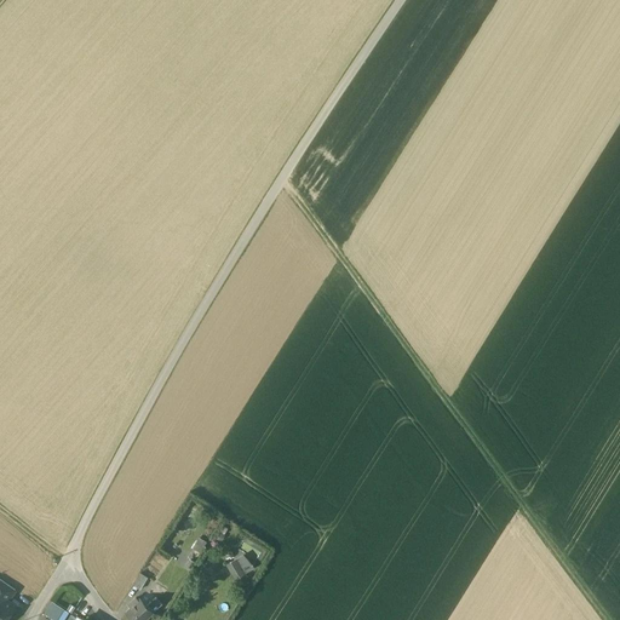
[(201,552),(207,540),(199,537),(193,547),(201,552)]
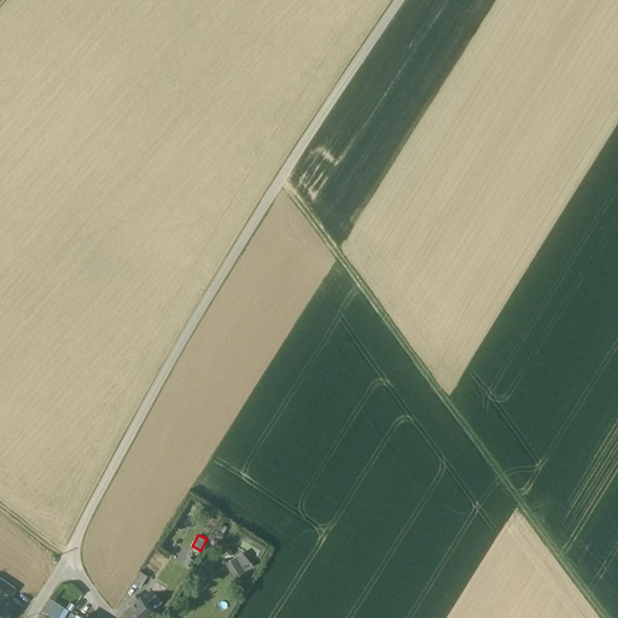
[(261,552),(243,540),(237,548),(256,560),(261,552)]
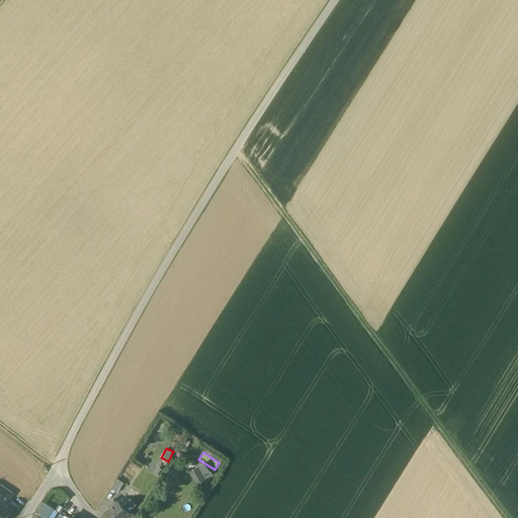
[(202,469),(198,470),(197,468),(192,471),(194,476),(192,477),(196,484),(203,479),(202,478),(205,476),(202,469)]
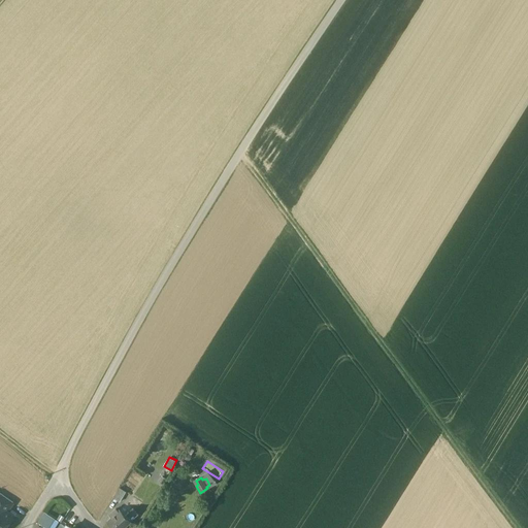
[(127,493),(120,489),(113,499),(121,503),(127,493)]
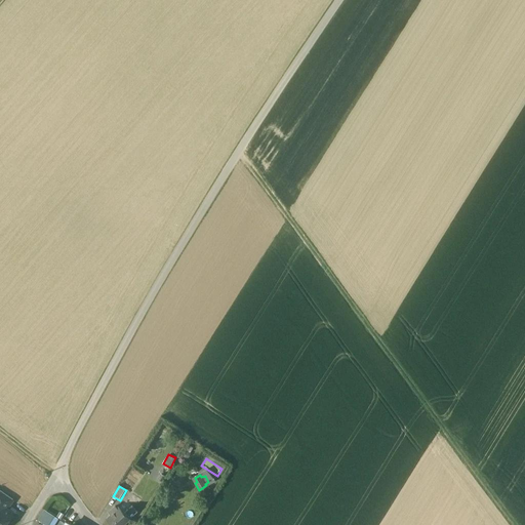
[(13,499),(0,490),(0,505),(6,510),(13,499)]
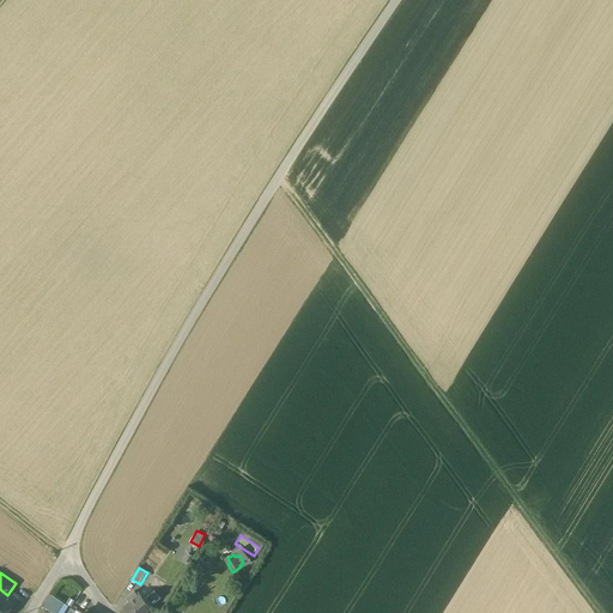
[(149,584),(140,594),(151,606),(161,598),(149,584)]
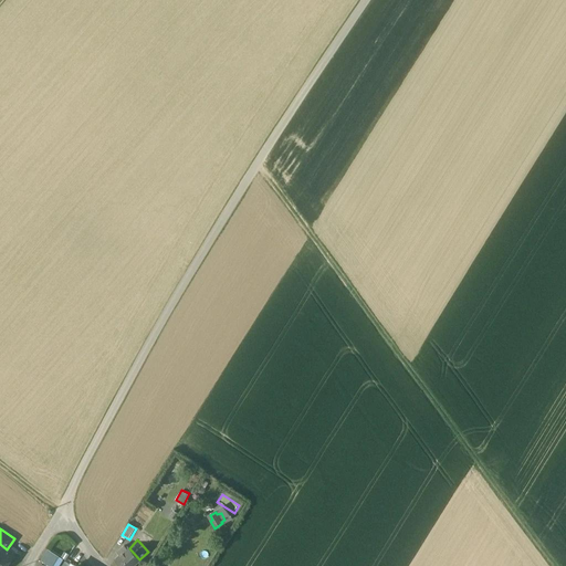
[(0,565),(2,565),(12,553),(7,549),(0,544),(0,565)]
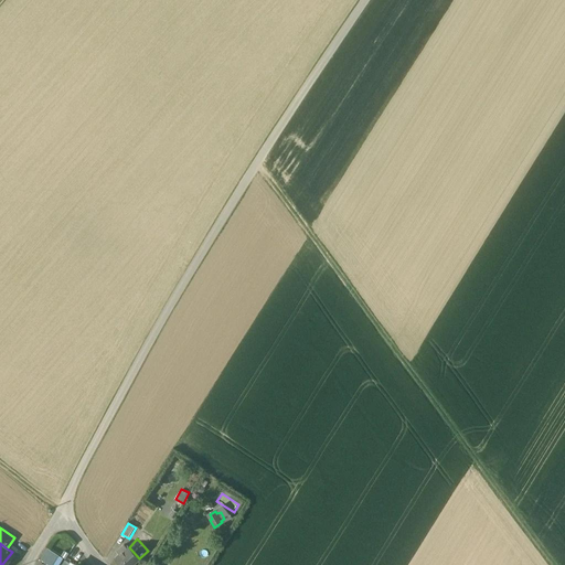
[(129,547),(127,548),(125,546),(118,552),(121,554),(116,560),(120,564),(132,564),(140,558),(139,558),(129,547)]
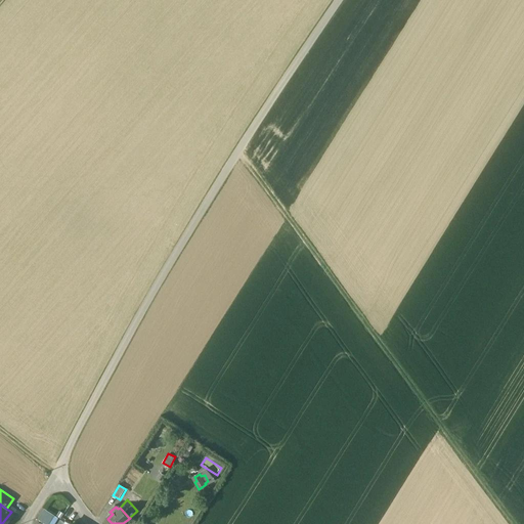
All buildings are outlined.
